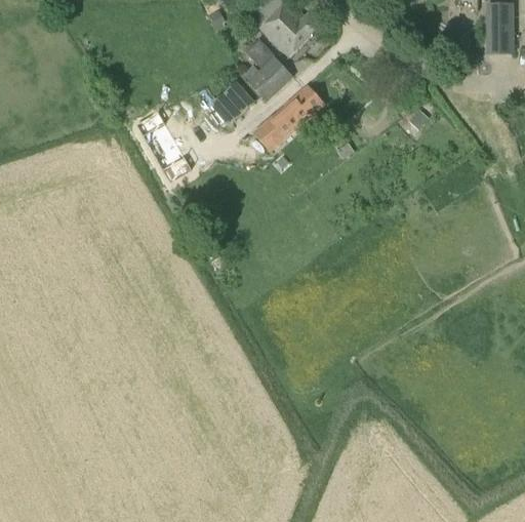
[(289,56),(323,23),(310,10),(305,14),(290,0),(286,0),(259,27),(289,56)]
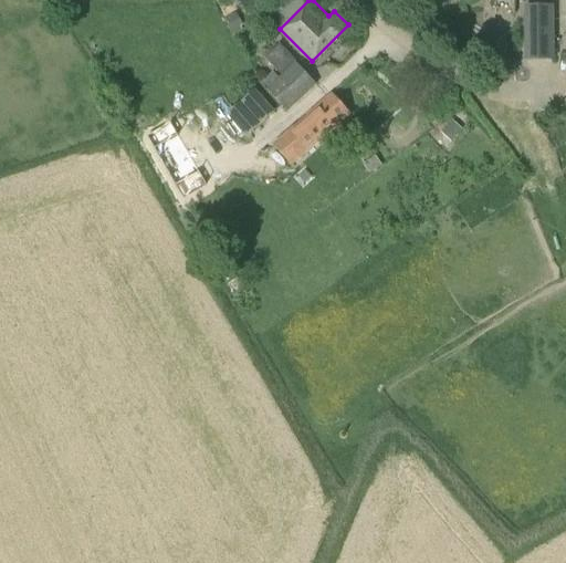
[(523,4),(523,32),(552,32),(552,3),(523,4)]
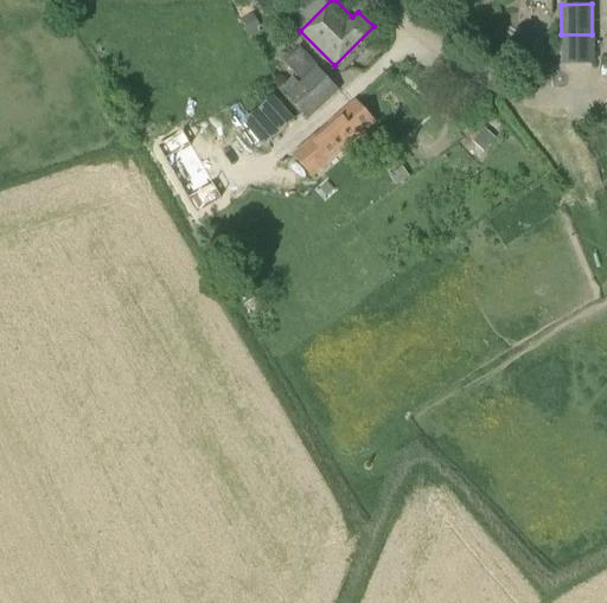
[(249,34),(260,29),(257,25),(260,23),(254,11),(240,19),(249,34)]
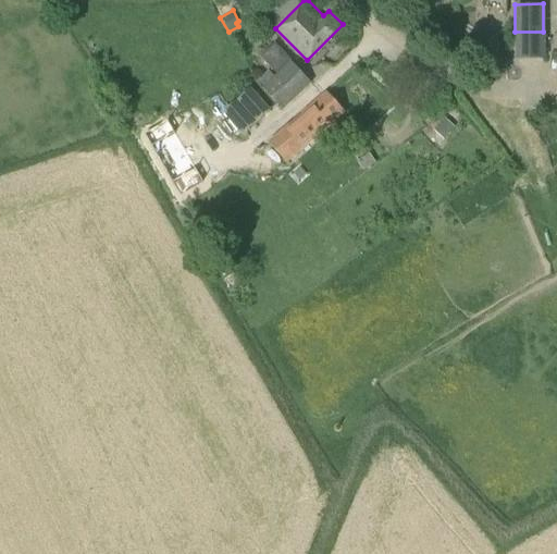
[(274,40),(260,53),(276,72),(292,58),(274,40)]
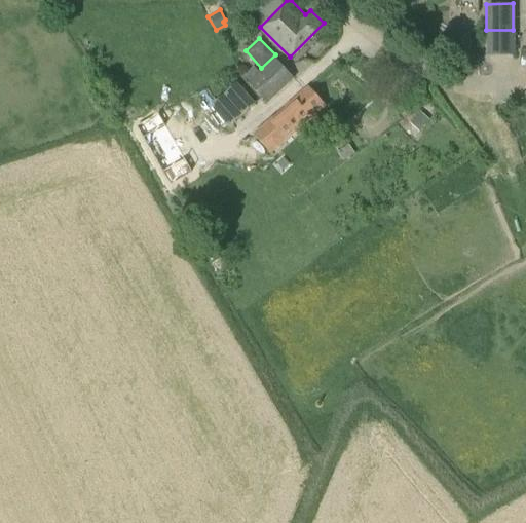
[(274,57),(248,81),(267,102),(294,76),(283,64),(274,57)]
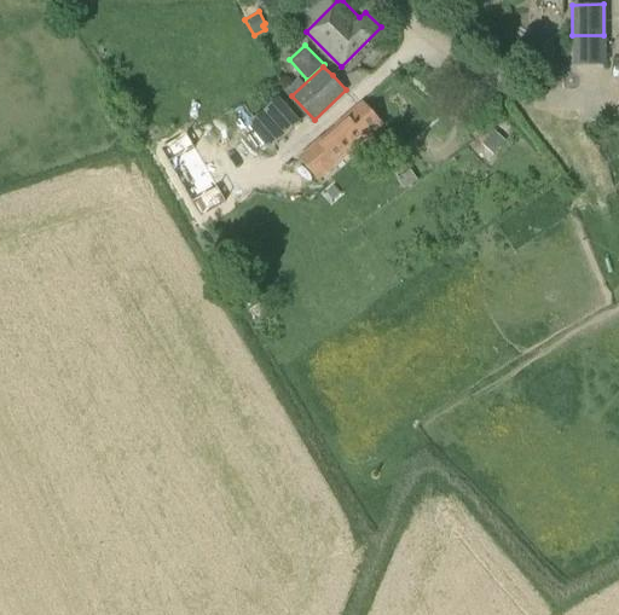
[(300,119),(279,96),(248,122),(268,146),(300,119)]
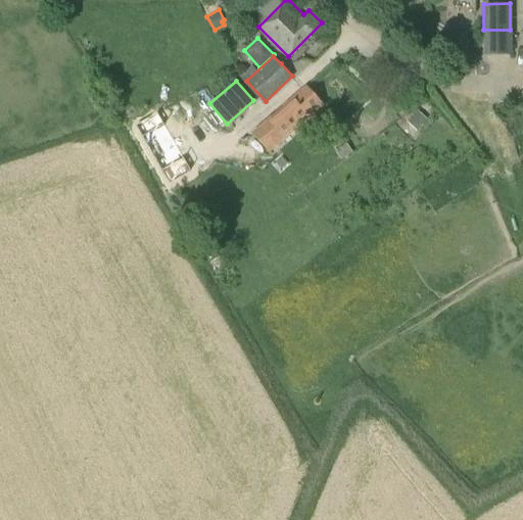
[(270,150),(322,104),(305,86),(253,132),(270,150)]
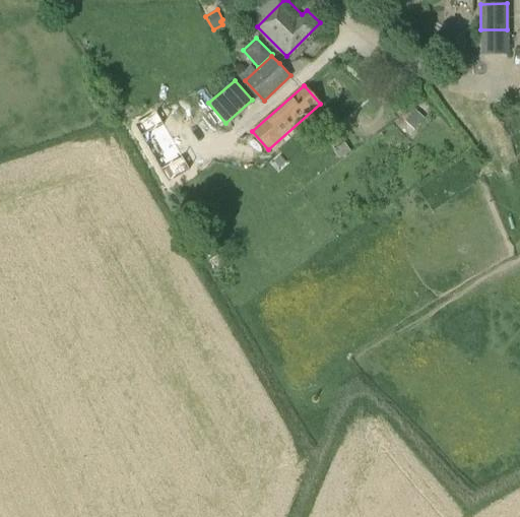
[(413,103),(403,114),(416,126),(427,114),(413,103)]
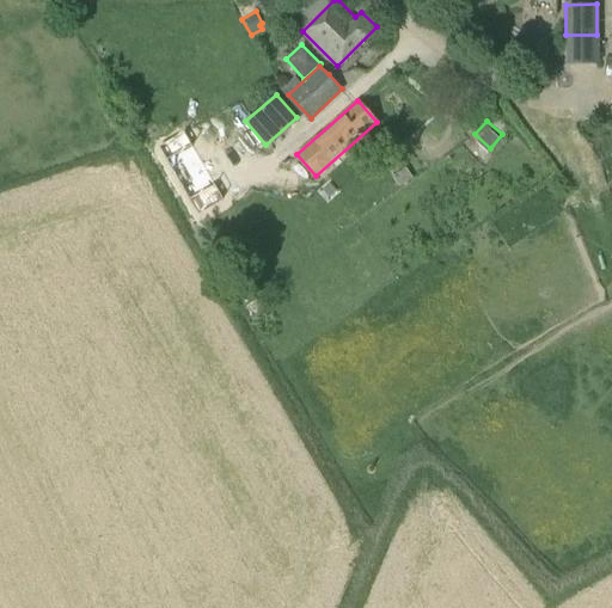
[(208,151),(193,124),(159,143),(173,170),(208,151)]
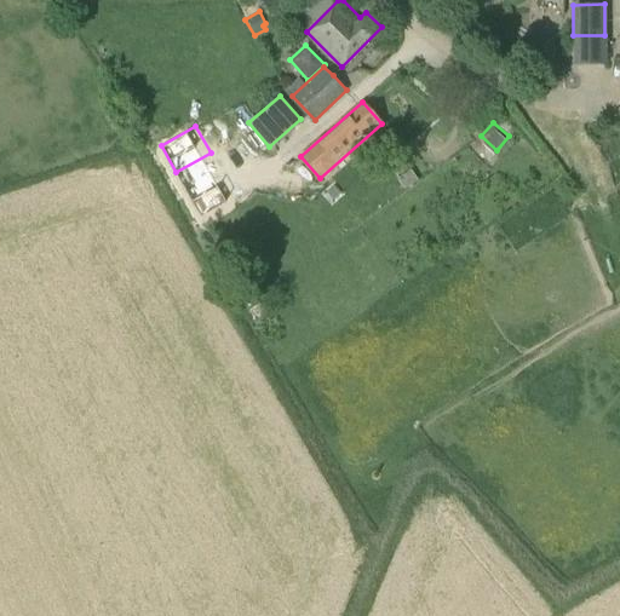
[(400,178),(406,186),(418,178),(412,168),(400,178)]
